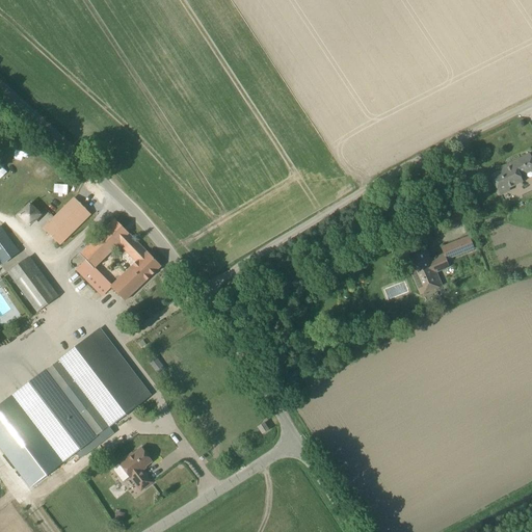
[(501,195),(509,191),(508,188),(524,181),(522,176),(531,170),(531,160),(530,155),(506,165),(507,168),(491,176),(501,195)]
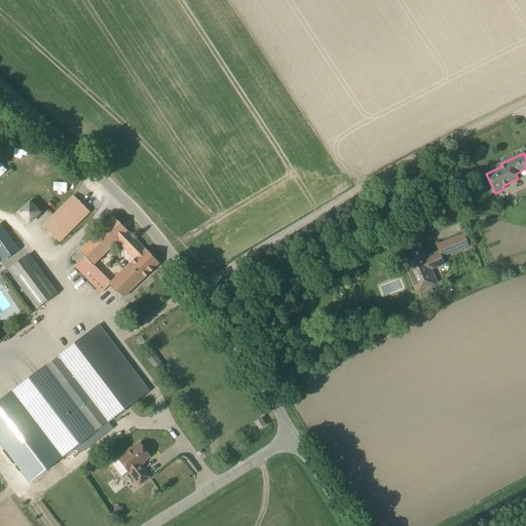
[(40,178),(49,171),(42,162),(33,170),(40,178)]
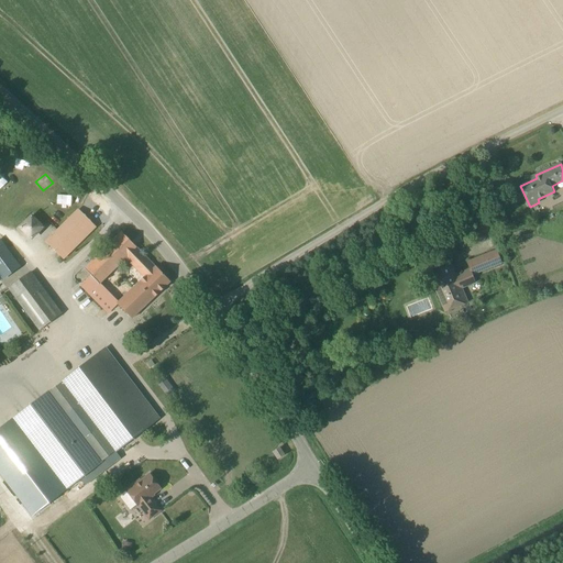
[(63,260),(96,227),(79,209),(46,242),(63,260)]
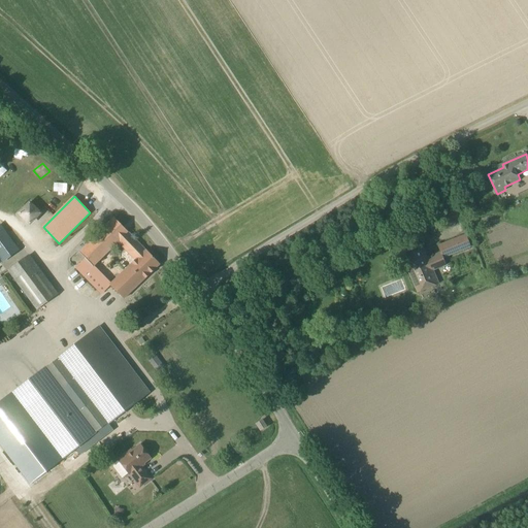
[(448,220),(468,215),(463,200),(443,205),(448,220)]
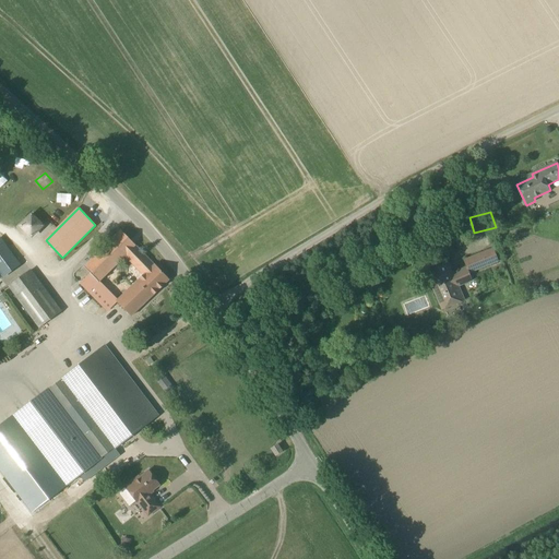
[(18,225),(32,239),(45,226),(31,213),(18,225)]
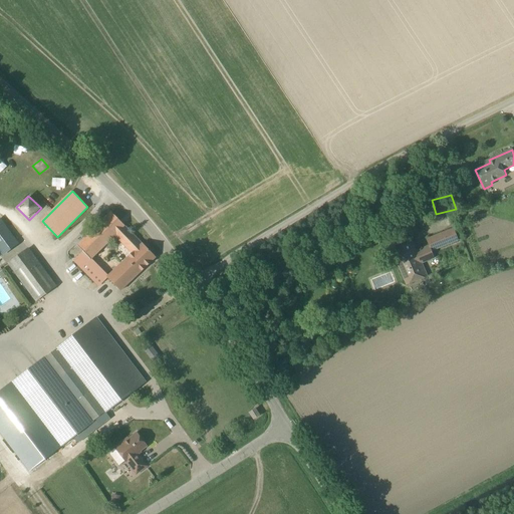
[(83,252),(74,261),(98,286),(107,277),(120,291),(156,257),(142,243),(111,212),(77,245),(83,252)]
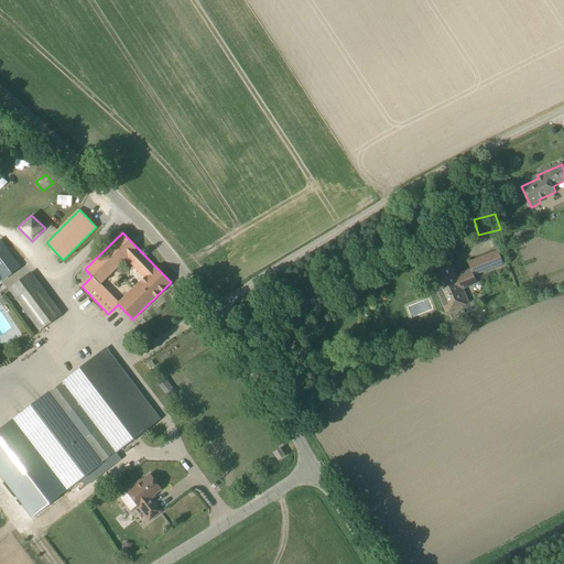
[(21,268),(0,239),(0,278),(2,281),(21,268)]
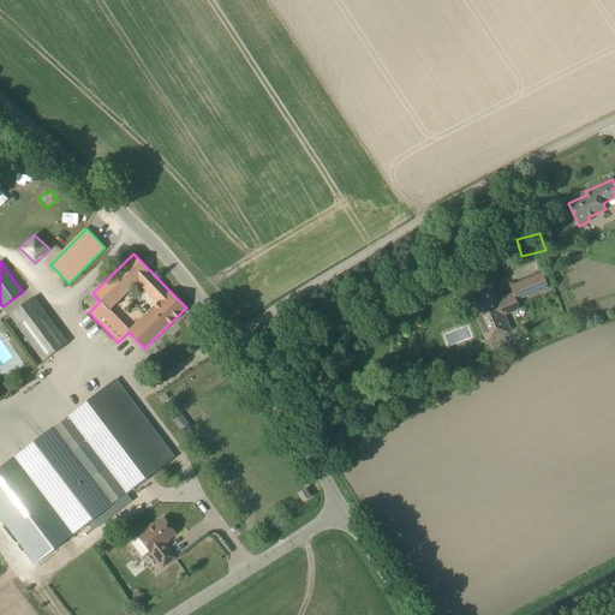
[(515,300),(533,293),(548,287),(543,273),(509,286),(513,293),(497,299),(493,290),(493,288),(469,298),(487,342),(511,333),(503,316),(519,309),(515,300)]
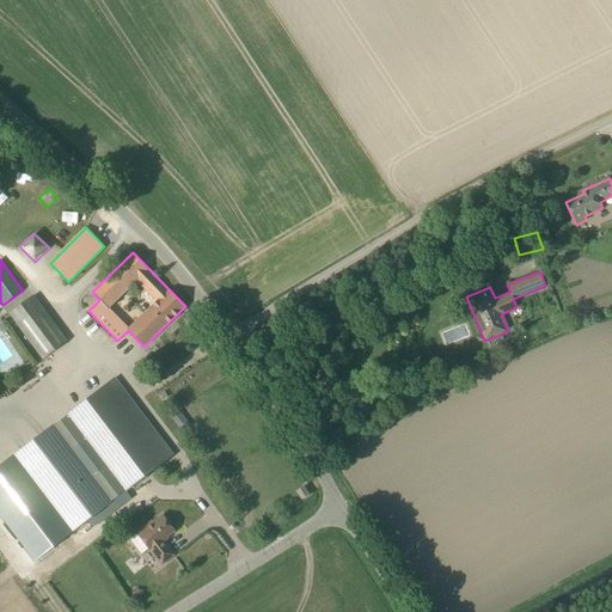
[(66,342),(32,297),(8,313),(42,359),(66,342)]
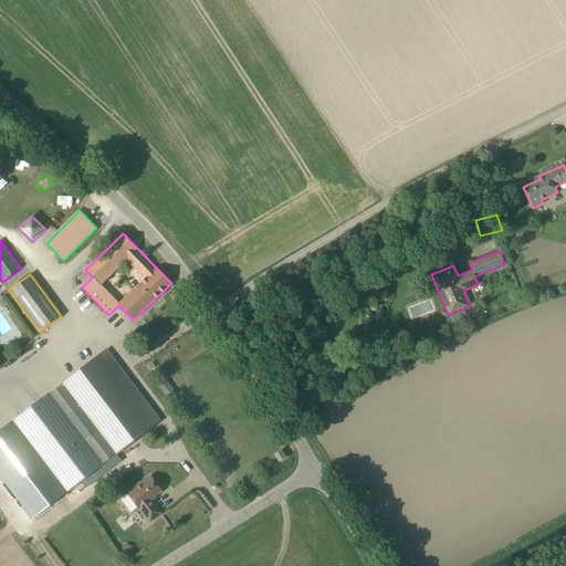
[(117,454),(160,420),(106,349),(62,383),(117,454)]
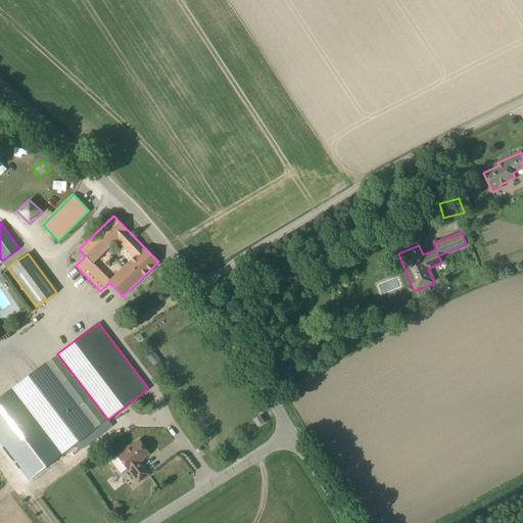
[(141,347),(150,359),(155,354),(146,343),(141,347)]
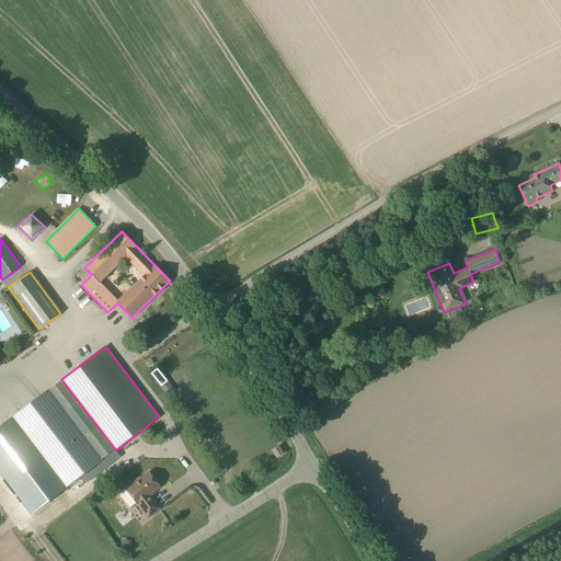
[(67,489),(116,450),(61,379),(12,418),(67,489)]
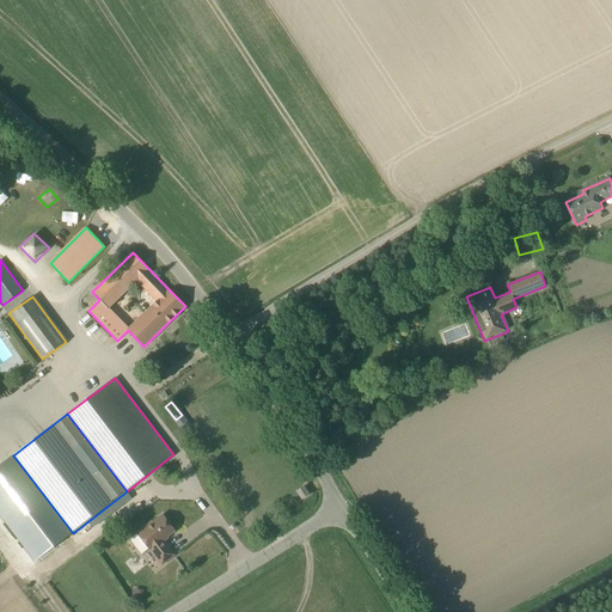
[(303,499),(308,495),(304,487),(298,491),(303,499)]
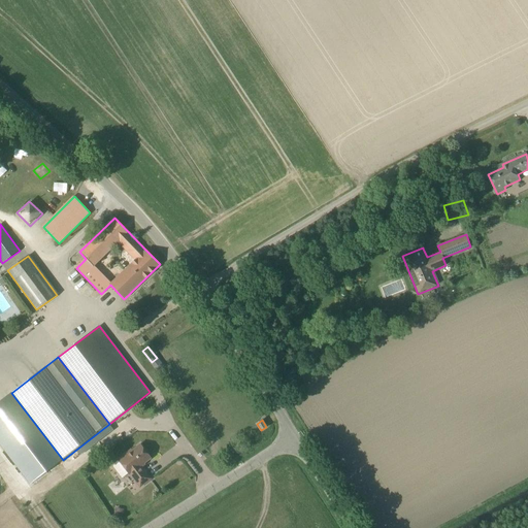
[(151,458),(140,444),(132,451),(131,450),(119,460),(112,465),(122,479),(129,473),(129,474),(130,473),(140,487),(151,479),(140,465),(151,458)]
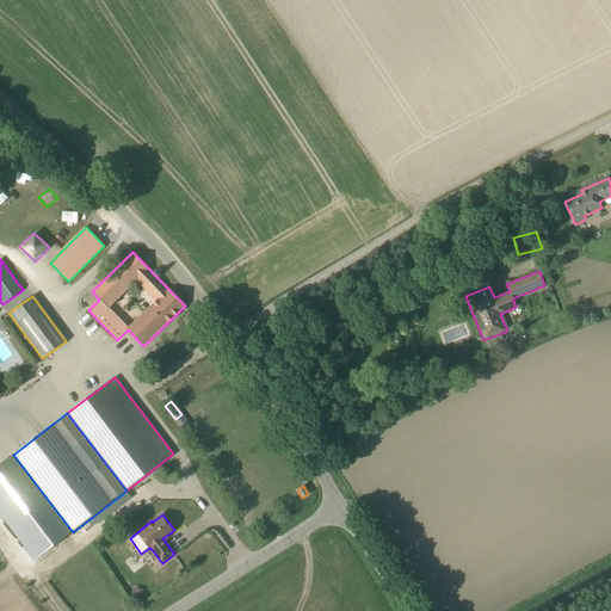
[(51,520),(57,531),(63,528),(57,517),(51,520)]
